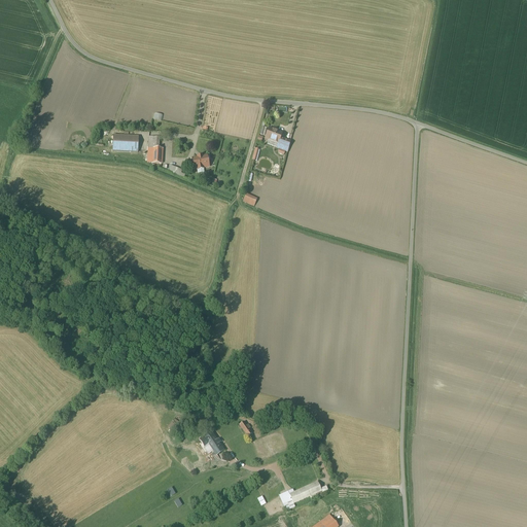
[(163,113),(165,95),(155,94),(154,112),(163,113)]
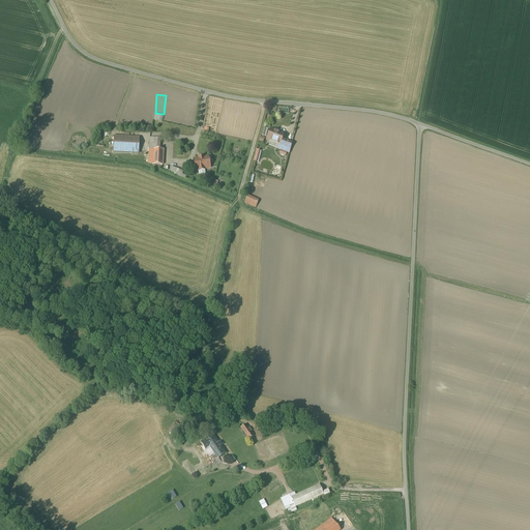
[(283,135),(271,129),(267,140),(278,145),(282,139),(283,135)]
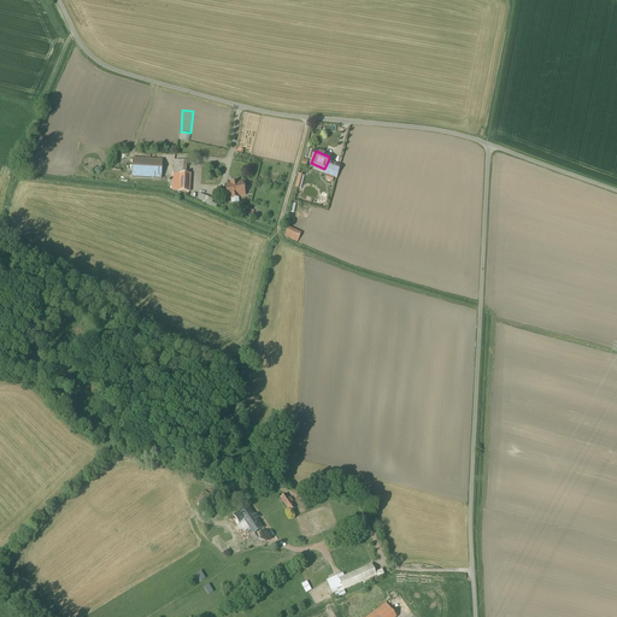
[(163,160),(133,159),(131,177),(162,180),(163,160)]
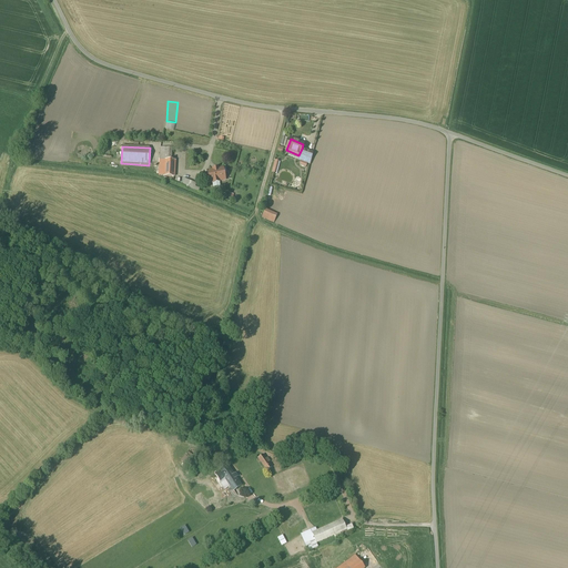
[(171,149),(160,149),(160,161),(165,161),(171,161),(171,149)]
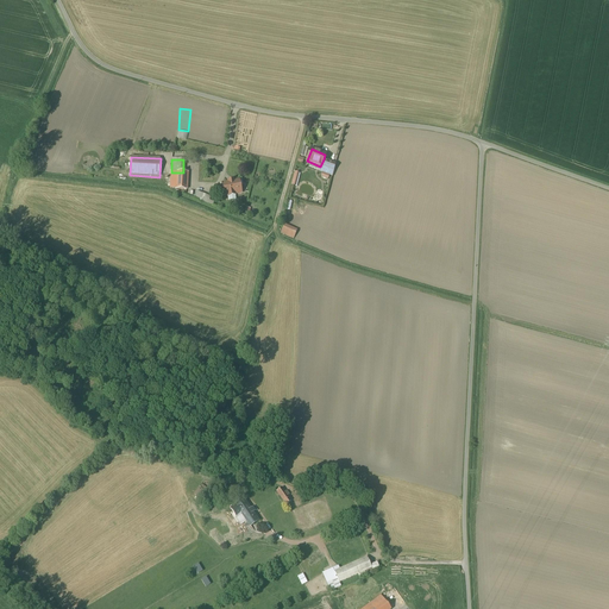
[(336,164),(324,159),(320,167),(319,171),(332,177),(336,164)]
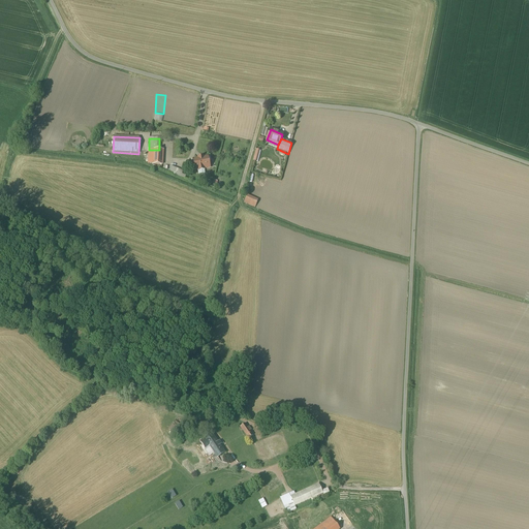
[(159,150),(154,150),(153,164),(162,164),(163,150),(159,150)]
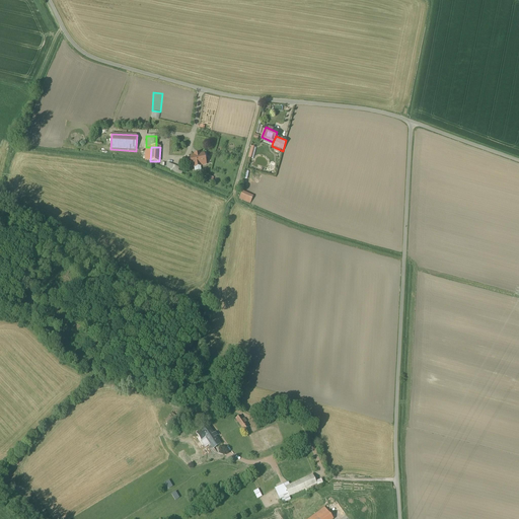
[(199,154),(194,155),(195,156),(190,157),(191,165),(194,165),(194,167),(201,166),(200,165),(206,164),(205,162),(206,162),(206,158),(205,158),(204,154),(199,155),(199,154)]
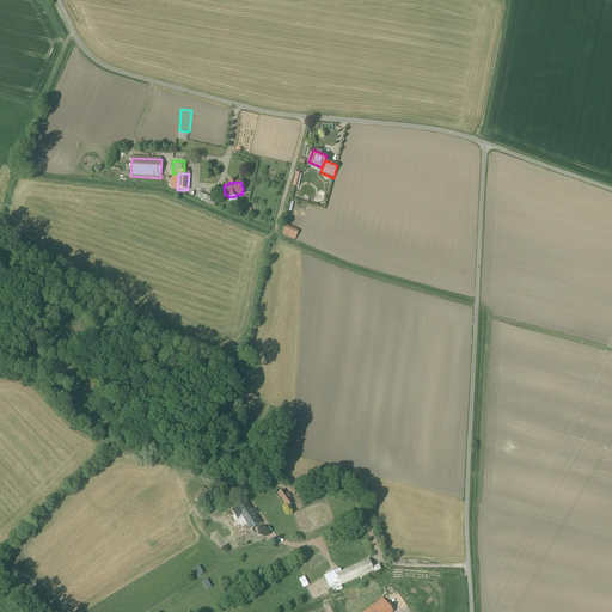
[(212,199),(197,193),(195,199),(209,204),(210,202),(212,199)]
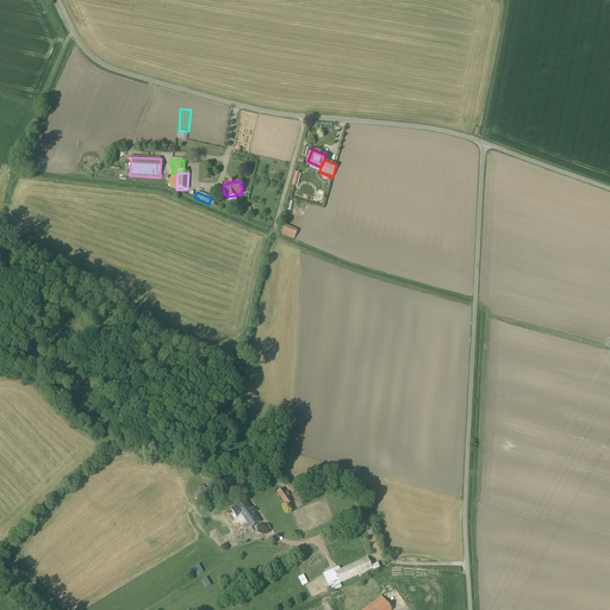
[(243,209),(236,206),(234,213),(241,216),(243,209)]
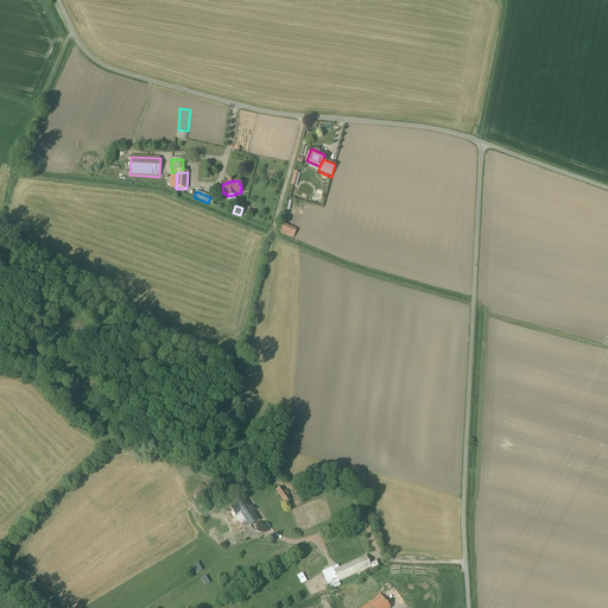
[(280,234),(292,240),(296,233),(284,227),(280,234)]
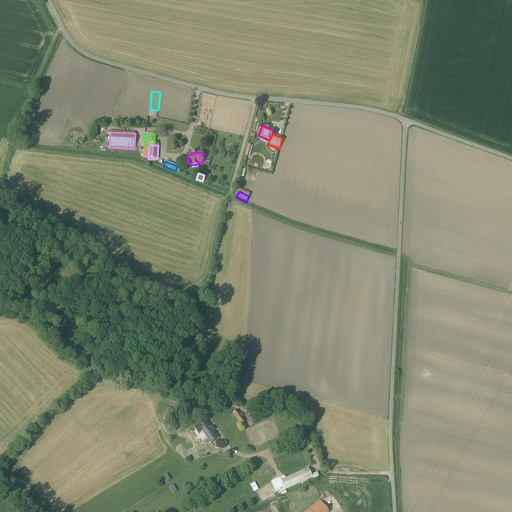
[(231,415),(239,426),(245,422),(237,410),(231,415)]
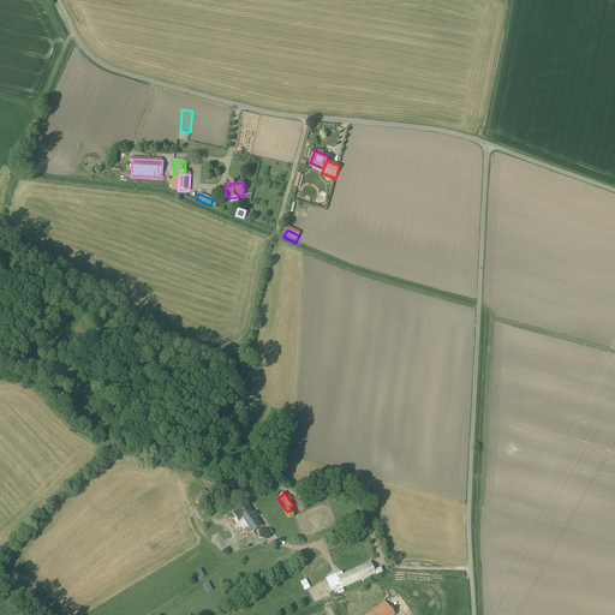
[(250,502),(230,517),(242,533),(246,530),(250,535),(266,524),(250,502)]
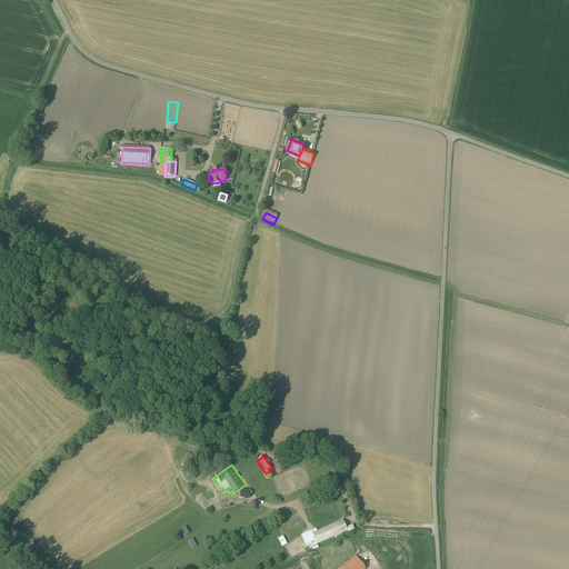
[(128,491),(132,499),(137,496),(132,489),(128,491)]
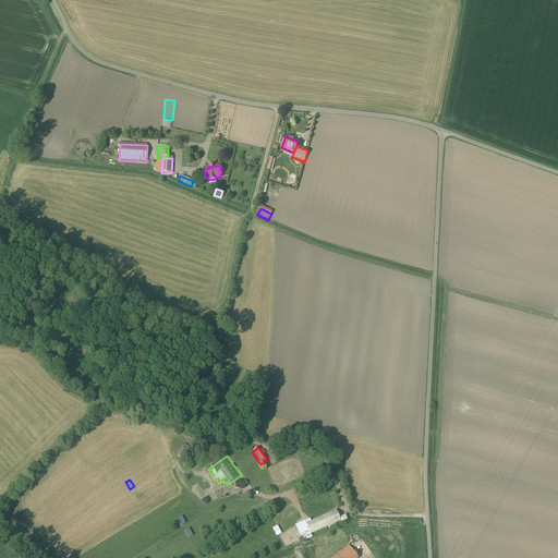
[(133,495),(137,501),(142,498),(137,492),(133,495)]
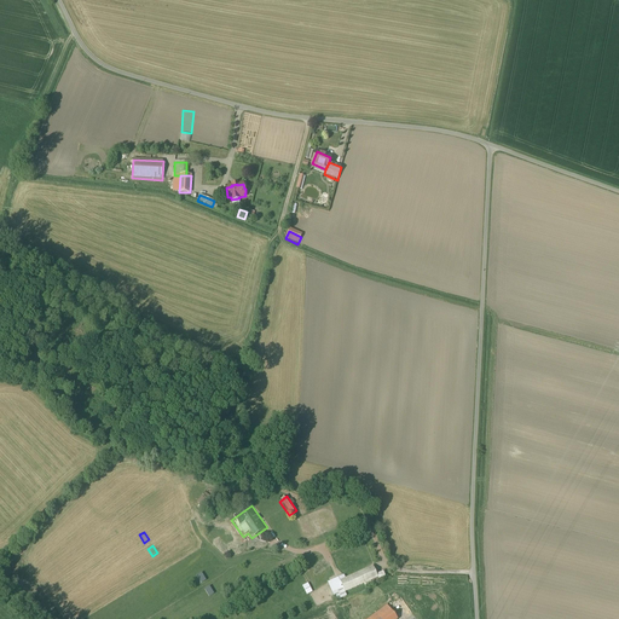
[(342,576),(325,584),(334,602),(346,596),(345,594),(379,578),(372,567),(345,579),(342,576)]
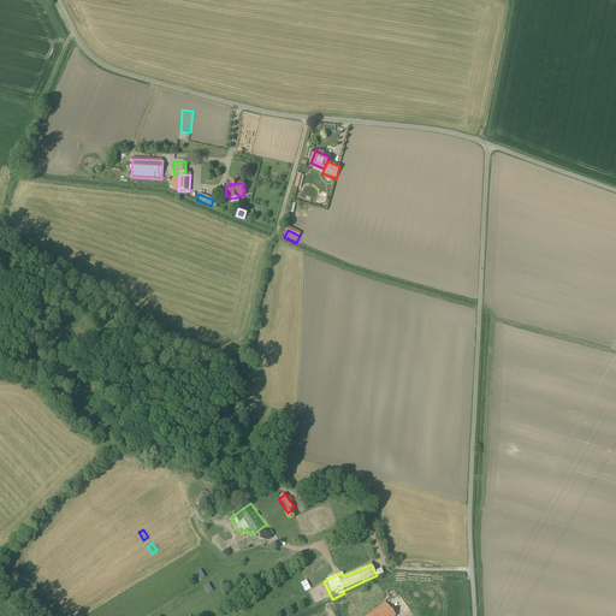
[(200,570),(194,573),(199,581),(203,578),(200,570)]
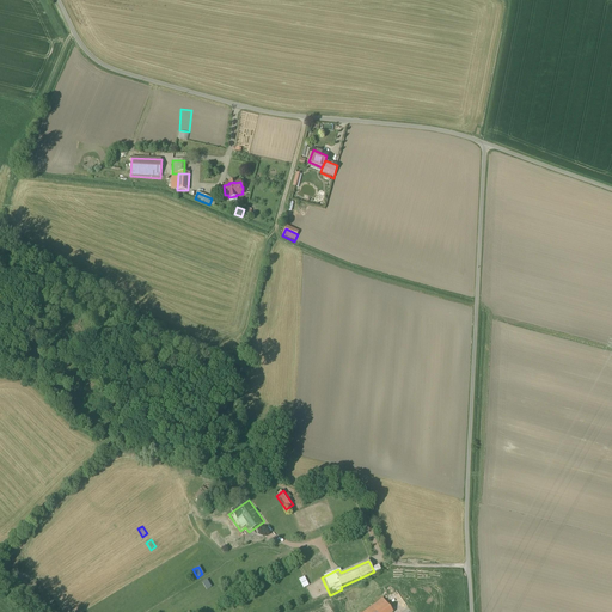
[(201,582),(206,591),(210,588),(206,580),(201,582)]
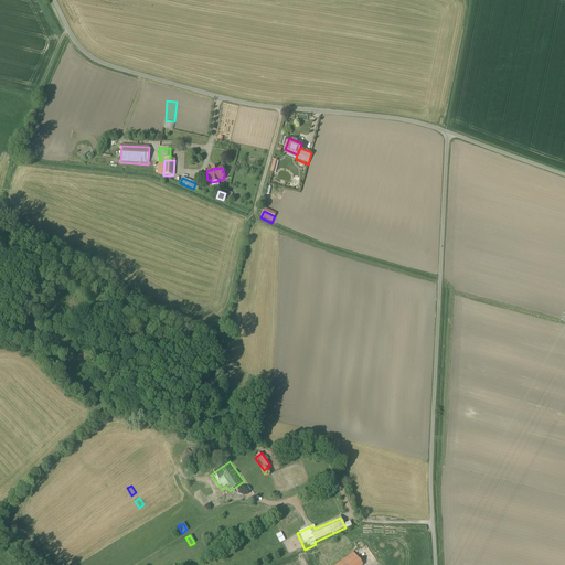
[(361,564),(353,553),(336,564),(361,564)]
